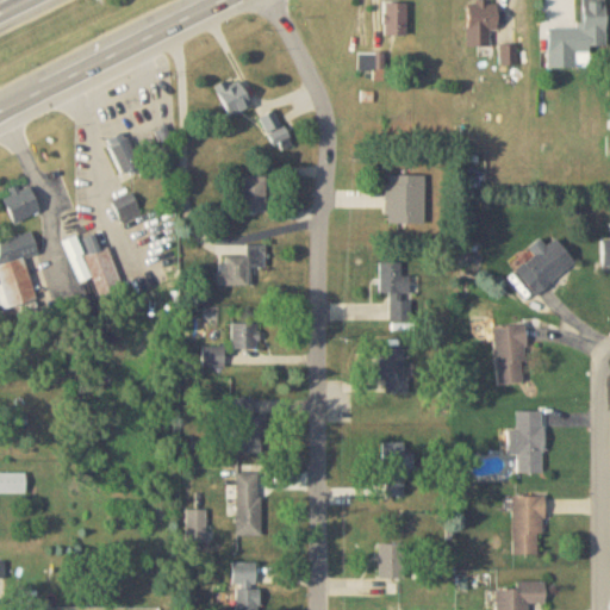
[(496,33),(496,0),(467,0),(467,33),(496,33)]
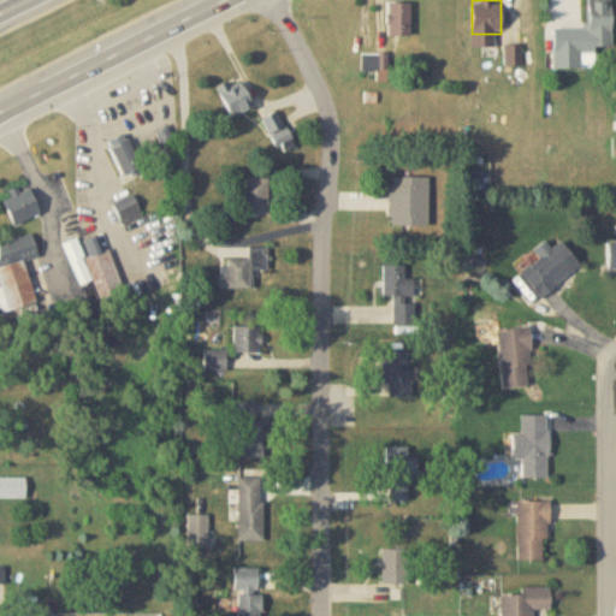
[(610,47),(610,0),(587,0),(587,45),(557,45),(557,63),(586,63),(586,47),(610,47)]
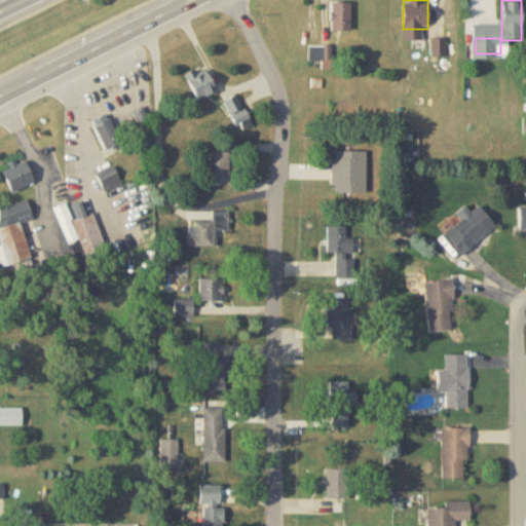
[(349,2),(330,2),(330,30),(349,30),(349,2)]
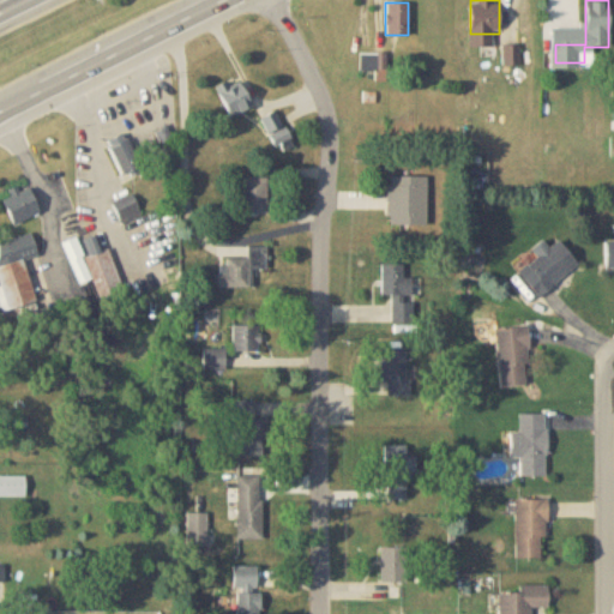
[(385,55),(362,55),(362,70),(385,70),(385,55)]
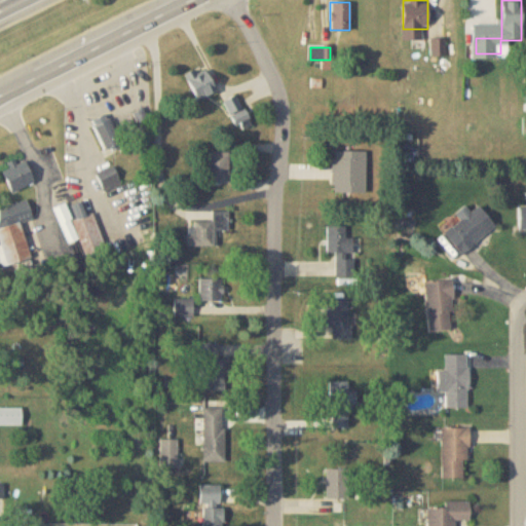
[(184,74),(197,101),(215,92),(201,66),(184,74)]
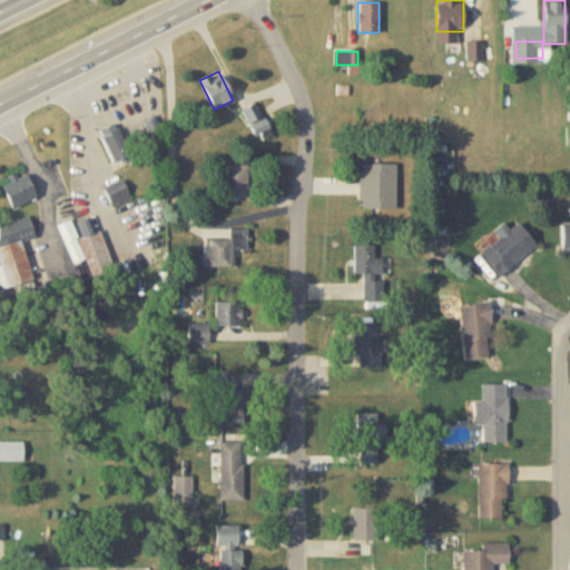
[(255,141),(268,138),(259,105),(246,108),(255,141)]
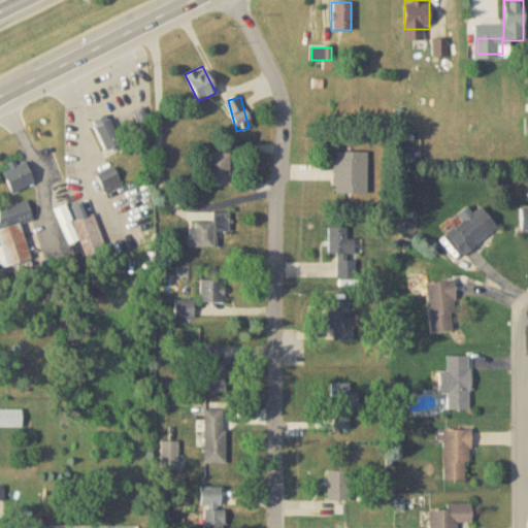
[(93,124),(104,153),(121,145),(109,117),(93,124)]
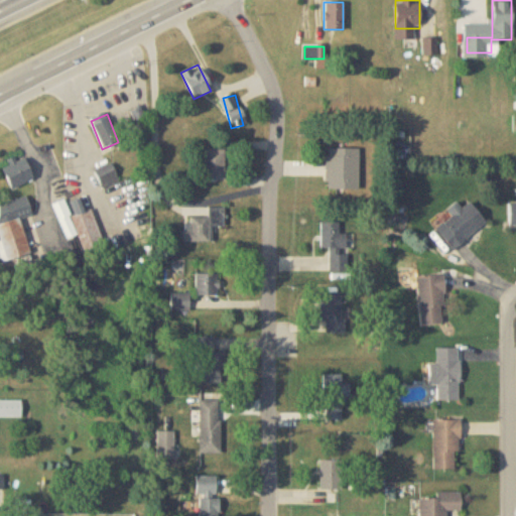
[(327,148),(327,189),(359,189),(359,148),(327,148)]
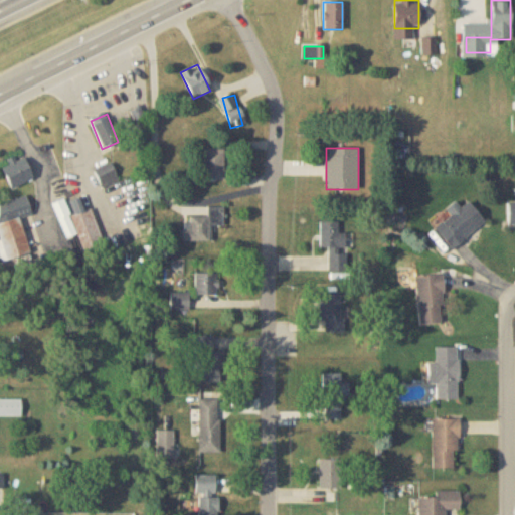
[(203,180),(223,180),(223,149),(203,149),(203,180)]
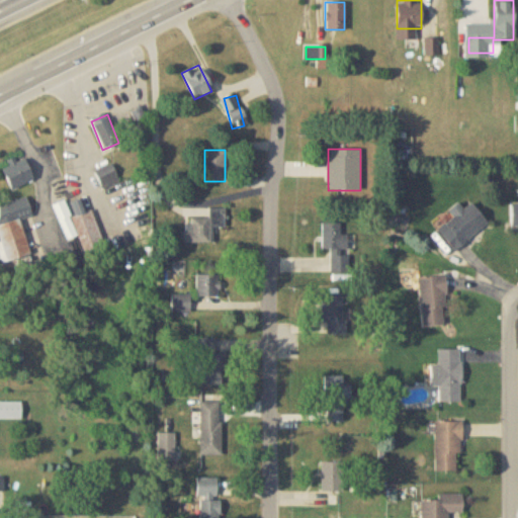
[(0,166),(11,190),(33,179),(22,156),(0,166)]
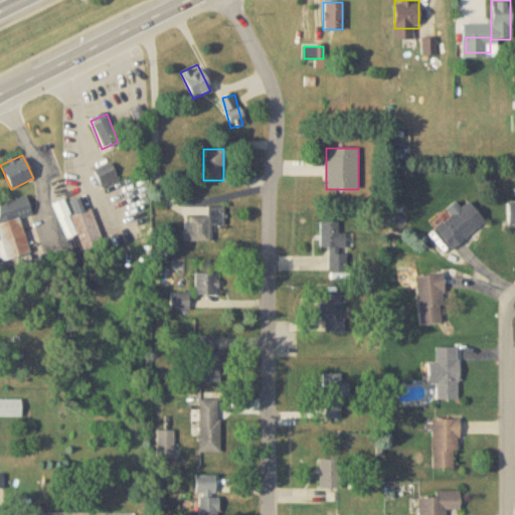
[(102,188),(118,182),(112,164),(95,171),(102,188)]
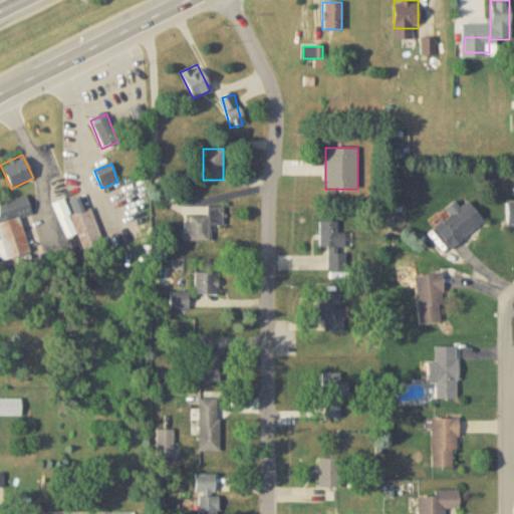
[(0,203),(0,236),(6,260),(29,254),(19,217),(31,214),(27,197),(0,203)]
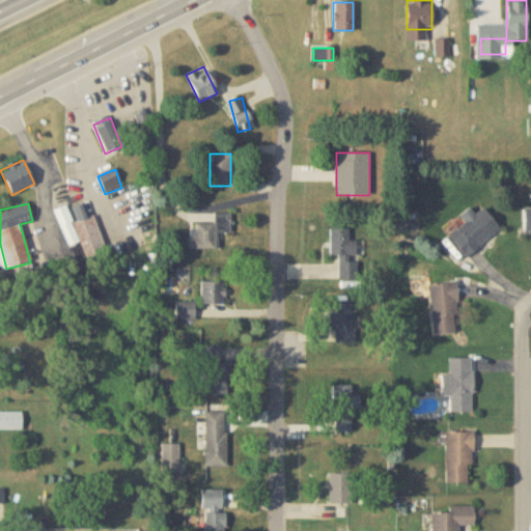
[(464,257),(501,230),(483,207),(475,215),(470,207),(457,218),(464,226),(448,238),(464,257)]
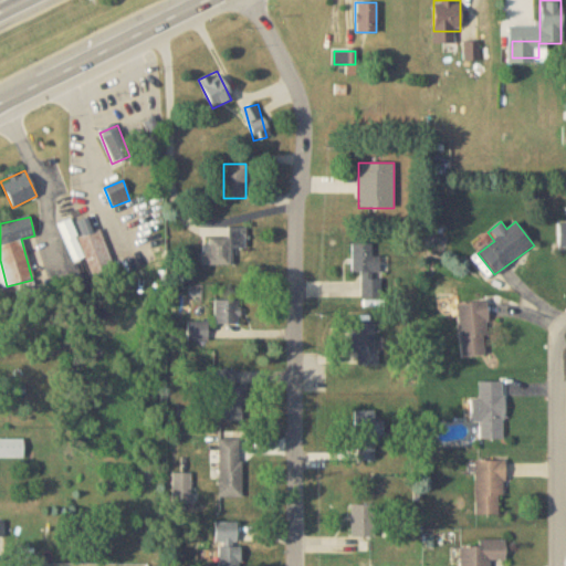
[(231,266),(231,249),(245,249),(245,229),(228,229),(228,239),(203,239),(203,266),(231,266)]
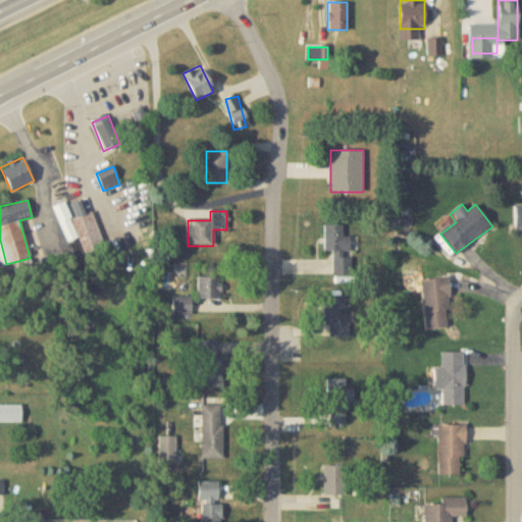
[(93,212),(68,219),(66,213),(58,215),(66,242),(79,238),(86,263),(106,257),(93,212)]
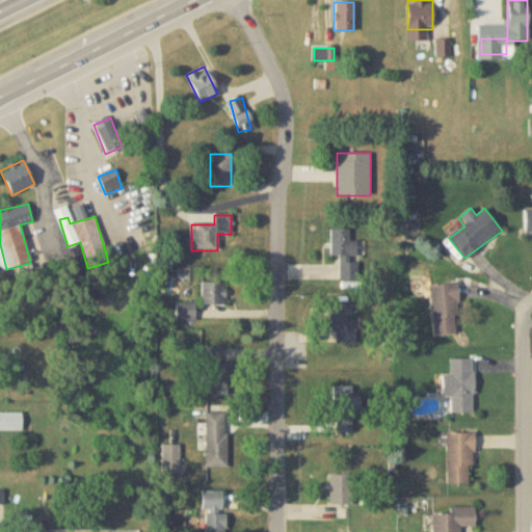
[(330,231),(330,256),(340,256),(340,283),(358,283),(358,241),(350,241),(350,231),(330,231)]
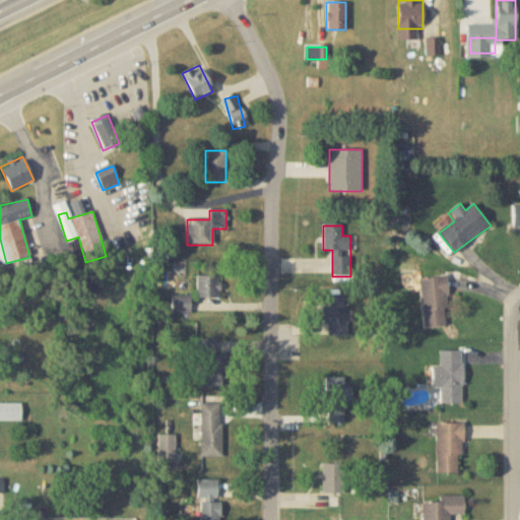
[(219,276),(197,276),(197,299),(219,299),(219,276)]
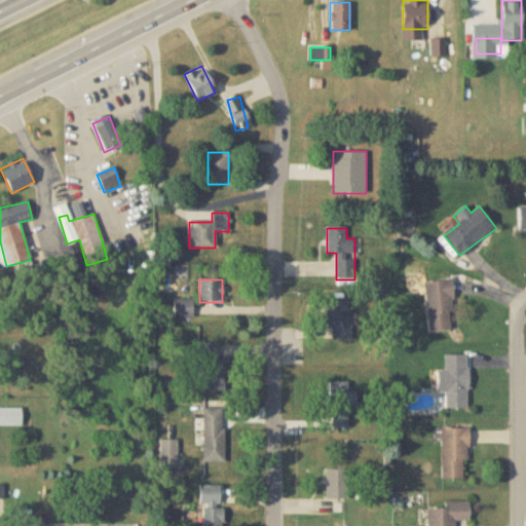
[(425,283),(428,333),(454,331),(451,280),(425,283)]
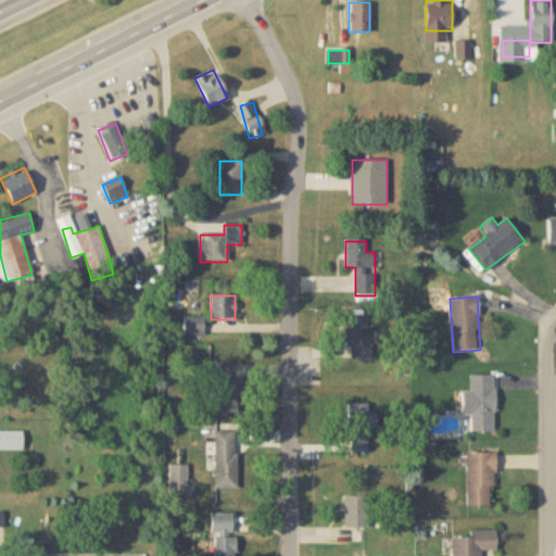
[(345,316),(345,359),(369,359),(369,316),(345,316)]
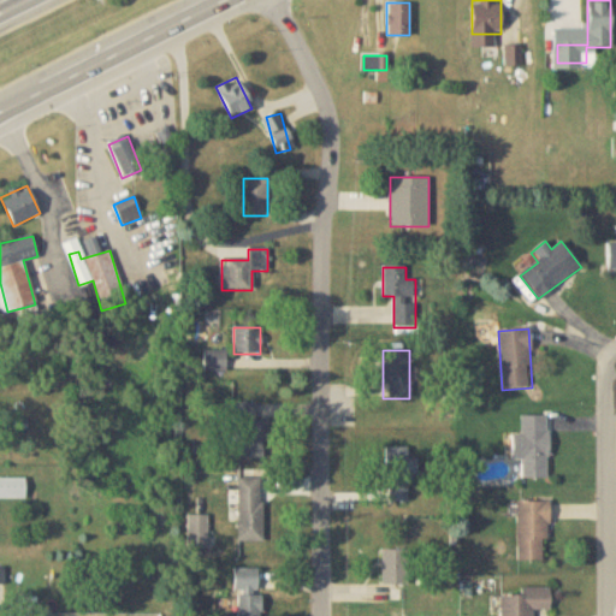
[(206,353),(206,372),(224,372),(224,353),(206,353)]
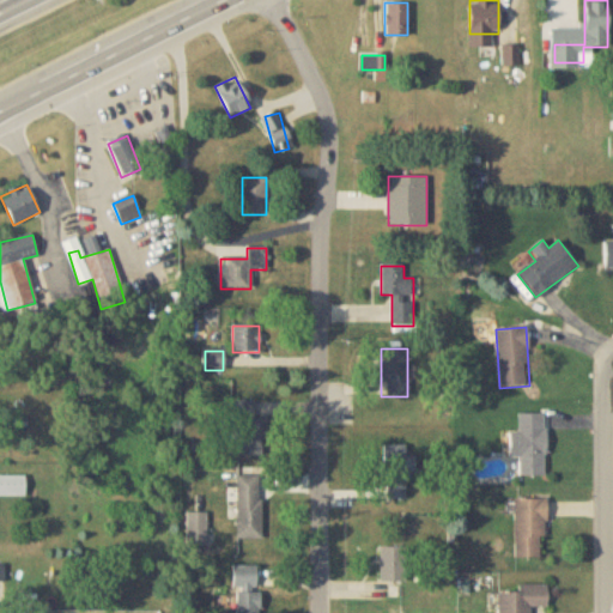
[(262,419),(255,419),(255,400),(231,400),(231,424),(237,424),(237,456),(262,456),(262,419)]
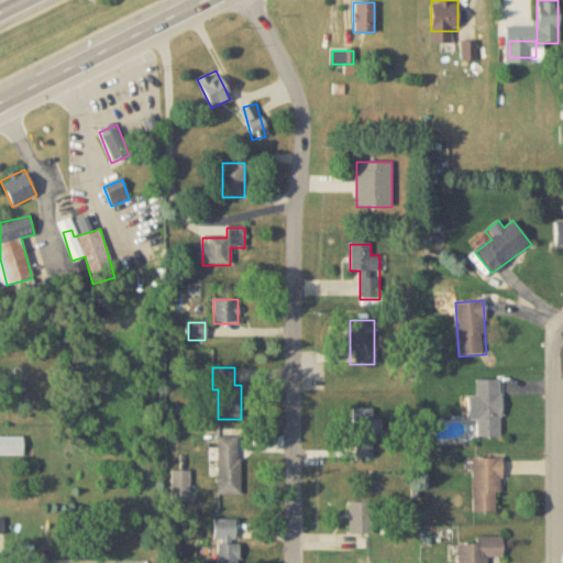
[(476,397),(467,397),(467,421),(477,421),(477,438),(500,438),(500,381),(476,381),(476,397)]
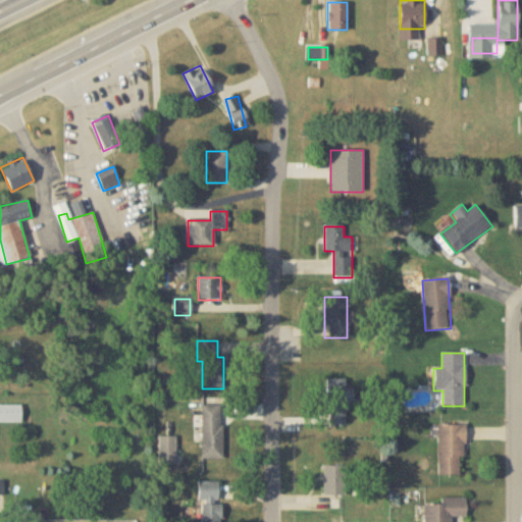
[(347,403),(355,403),(355,389),(347,389),(347,379),(328,379),(328,426),(347,426),(347,403)]
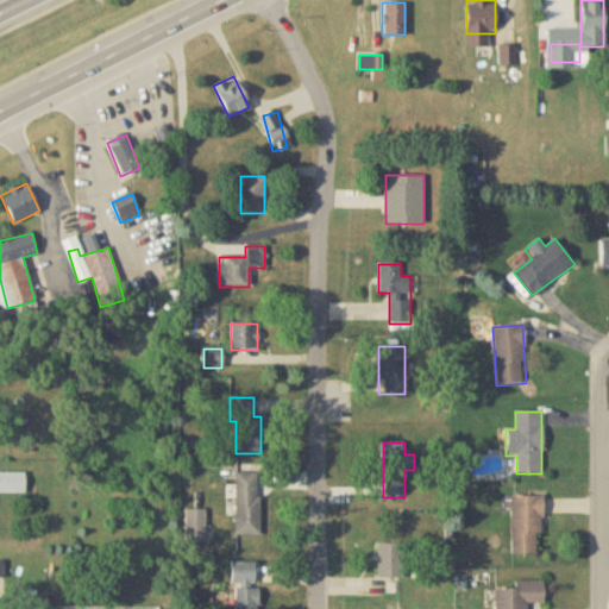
[(0,493),(26,494),(26,473),(0,472),(0,493)]
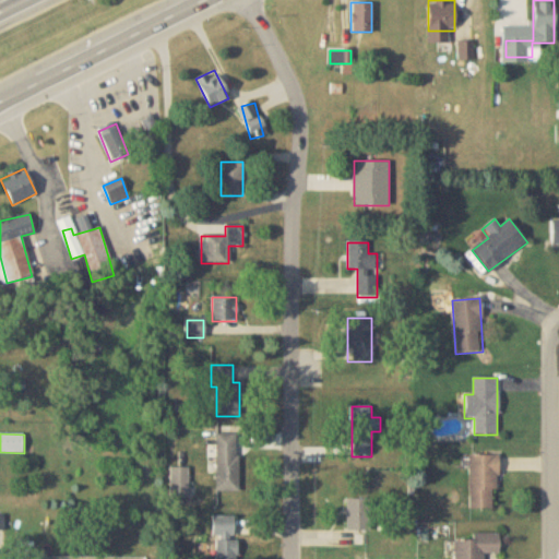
[(239,492),(239,435),(216,435),(216,492),(239,492)]
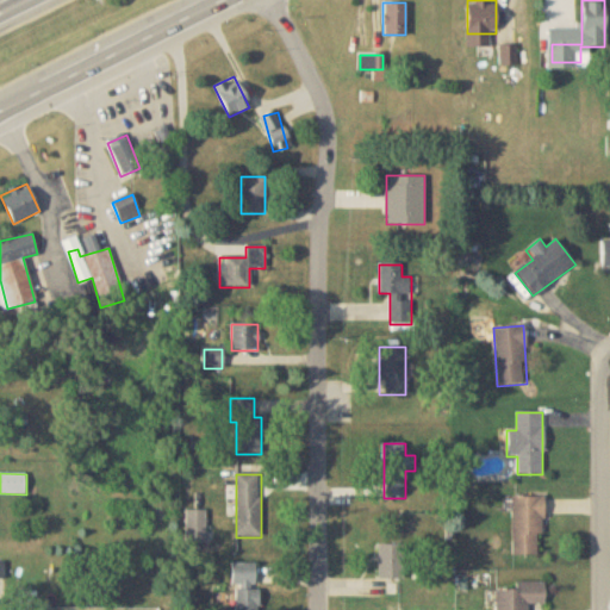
[(512,497),(512,556),(542,556),(542,497),(512,497)]
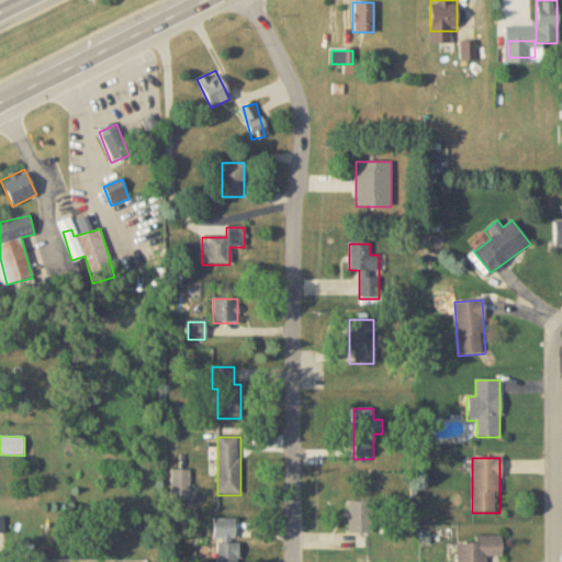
[(349,535),(373,535),(373,503),(349,503),(349,535)]
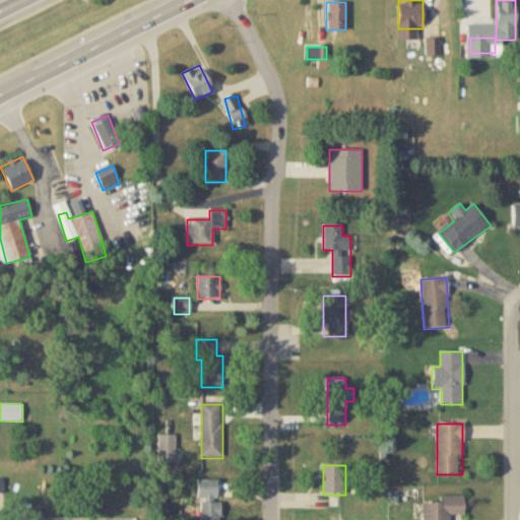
[(217,480),(198,480),(198,500),(217,500),(217,480)]
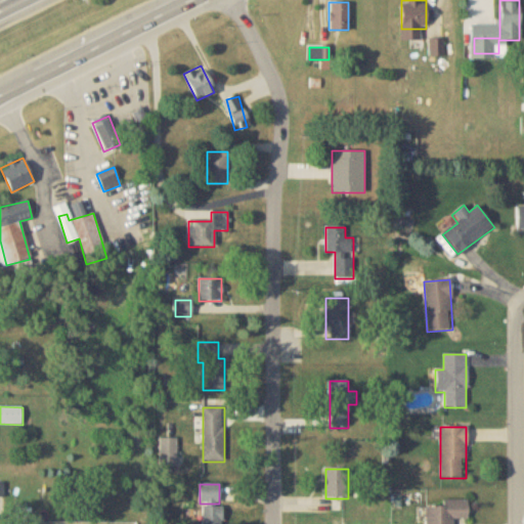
[(426,501),(425,523),(450,523),(450,519),(468,519),(468,501),(426,501)]
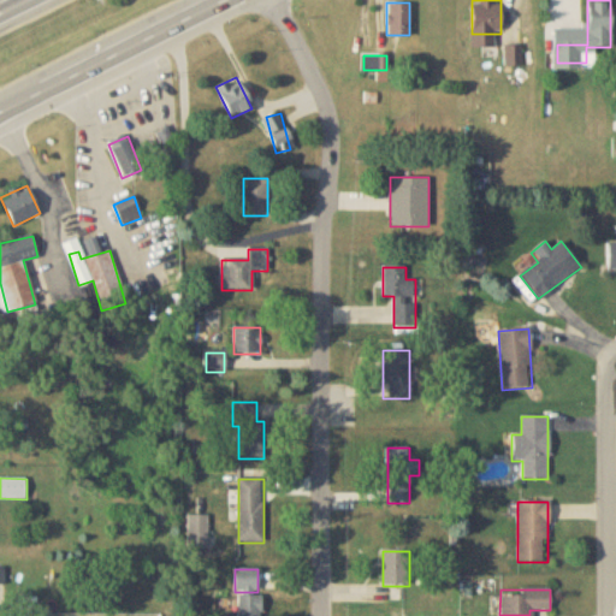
[(261,615),(262,597),(238,597),(238,615),(261,615)]
